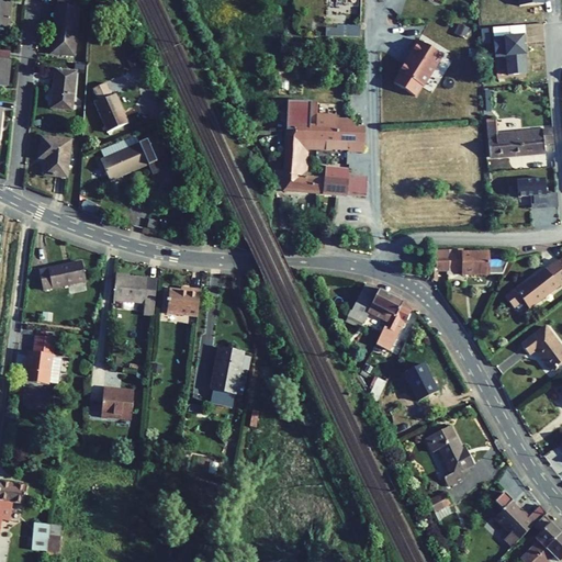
[(45,0),(43,42),(67,44),(70,0),(45,0)]
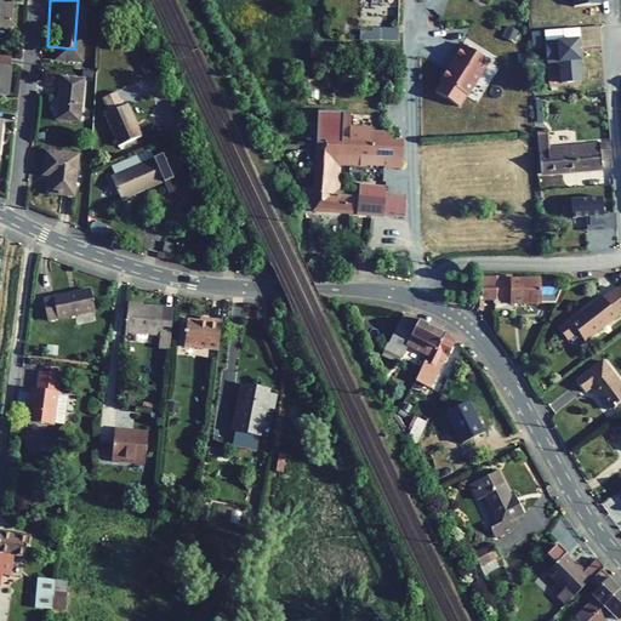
[(510,27),(503,36),(513,41),(519,32),(510,27)]
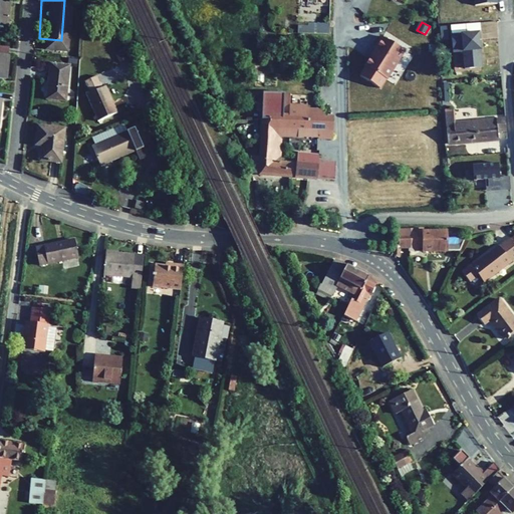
[(329,34),(329,24),(308,23),(308,26),(298,26),(297,33),(329,34)]
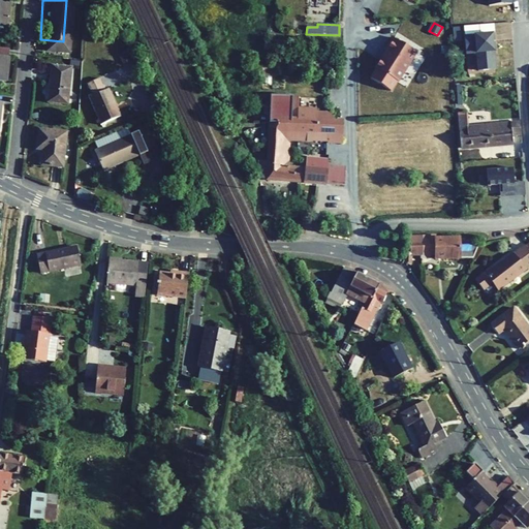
[(497,68),(496,31),(463,32),(463,53),(475,52),(475,69),(497,68)]
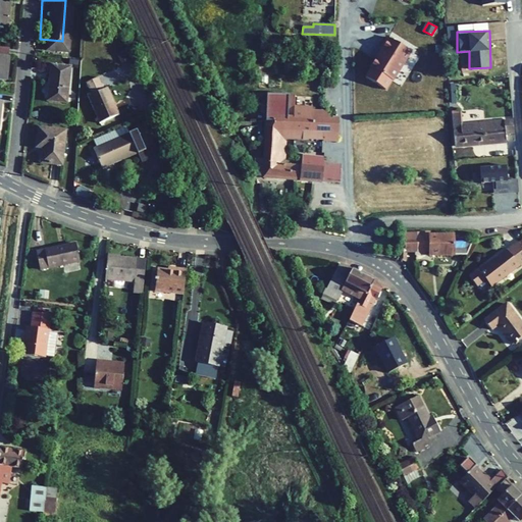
[(411,51),(388,38),(380,50),(382,52),(377,59),(375,58),(370,66),(371,67),(365,76),(386,90),(392,80),(393,81),(411,51)]
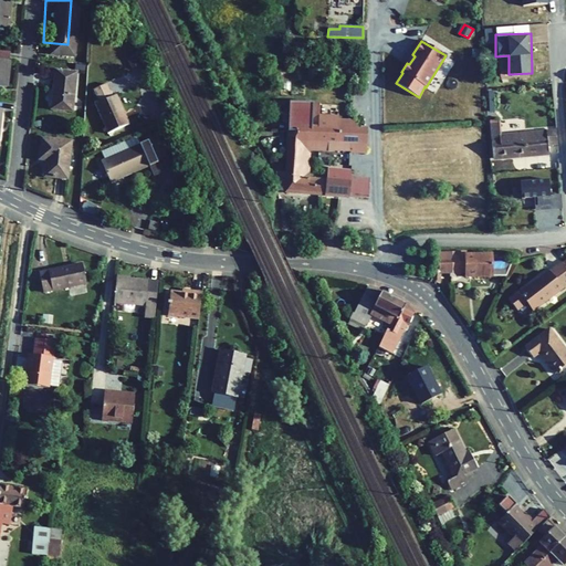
[(561,44),(549,44),(551,64),(562,64),(561,44)]
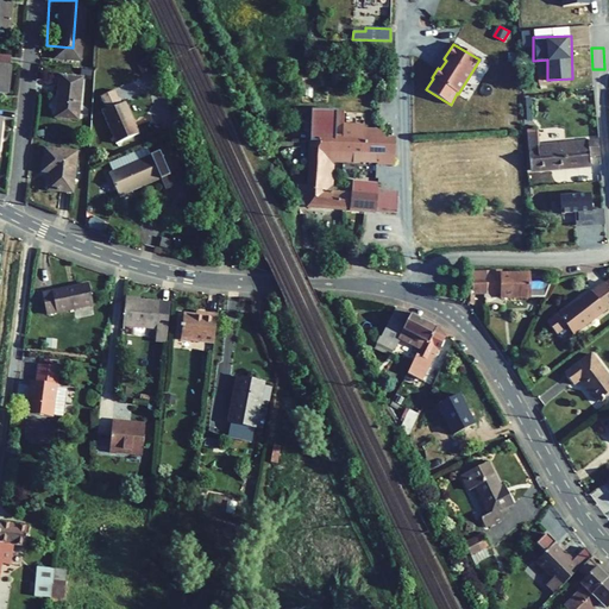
[(150,56),(136,63),(142,74),(155,67),(150,56)]
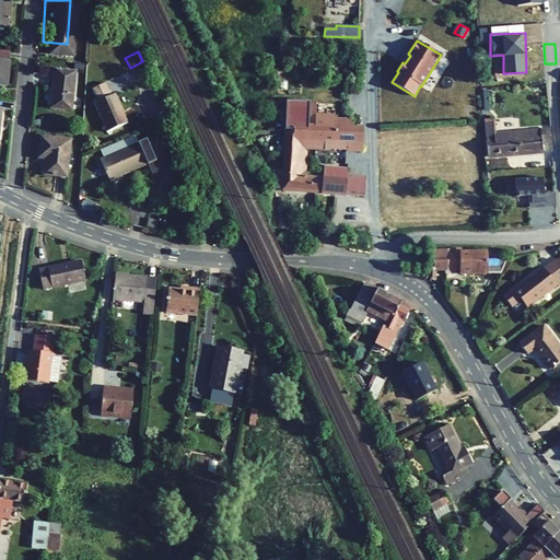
[(44,67),(41,105),(60,107),(63,69),(44,67)]
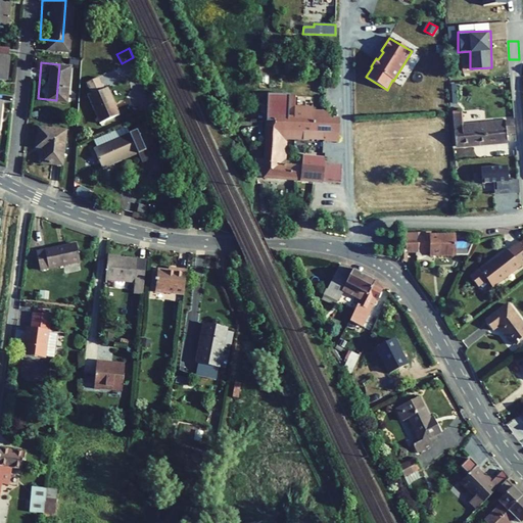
[(79,90),(90,116),(110,107),(99,81),(79,90)]
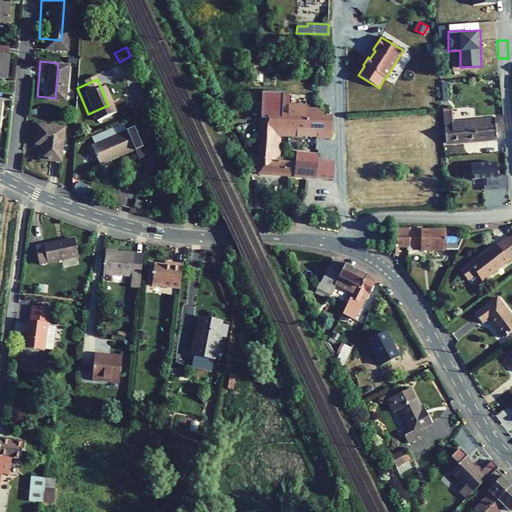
[(261,118),(281,118),(282,104),(282,94),(262,93),(261,118)]
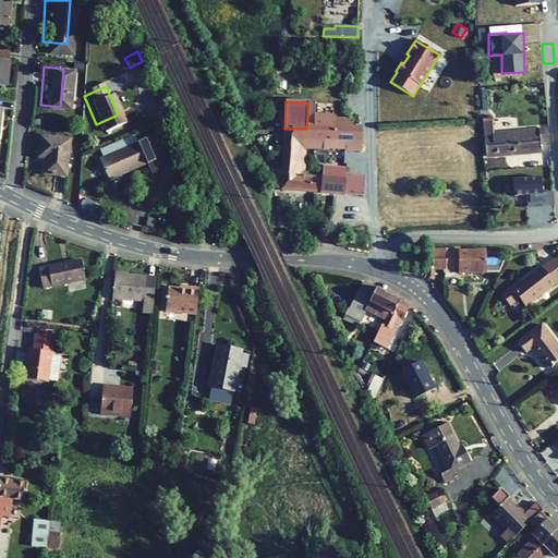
[(306,129),(306,149),(360,150),(360,128),(351,126),(351,122),(347,119),(334,118),(334,114),(314,114),(307,113),(306,129)]
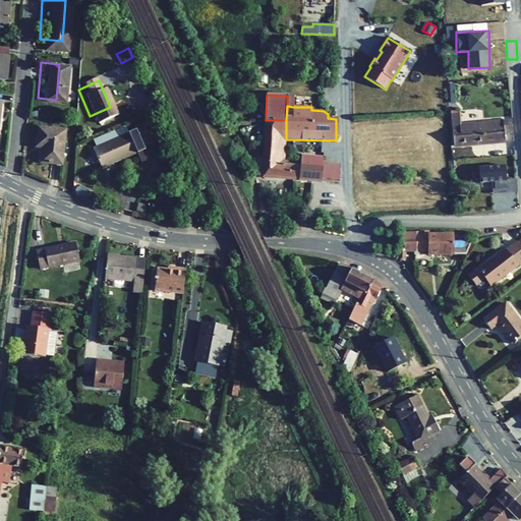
[(452,127),(460,126),(459,112),(451,112),(452,127)]
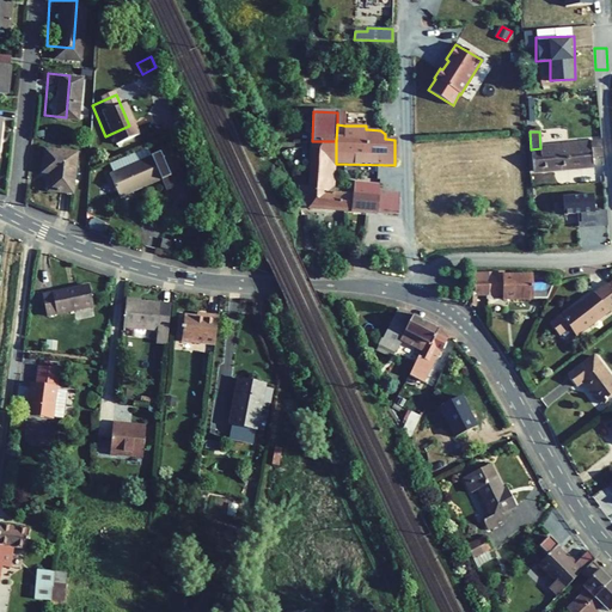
[(312,141),(310,185),(308,206),(308,207),(377,213),(378,196),(368,195),(369,185),(354,184),(353,197),(334,195),(336,164),(336,141),(312,141)]
